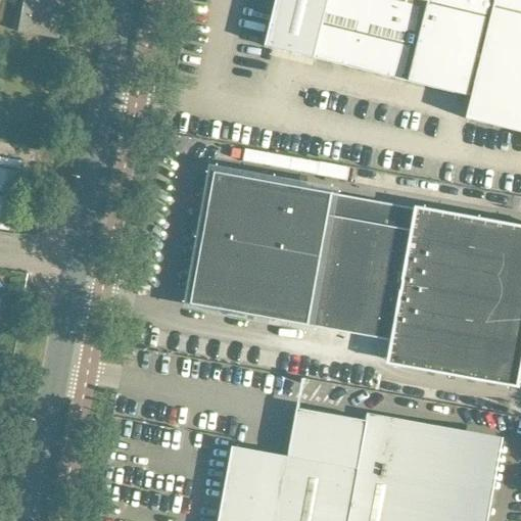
[(57,38),(63,3),(63,0),(22,0),(17,31),(57,38)]
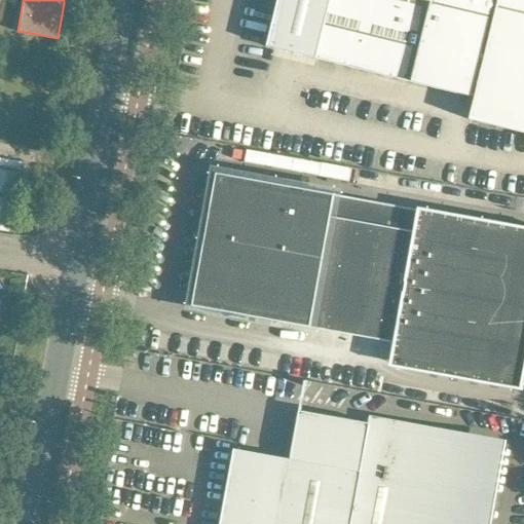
[(276,0),(266,45),(474,97),(468,118),(523,132),(523,0),(276,0)]
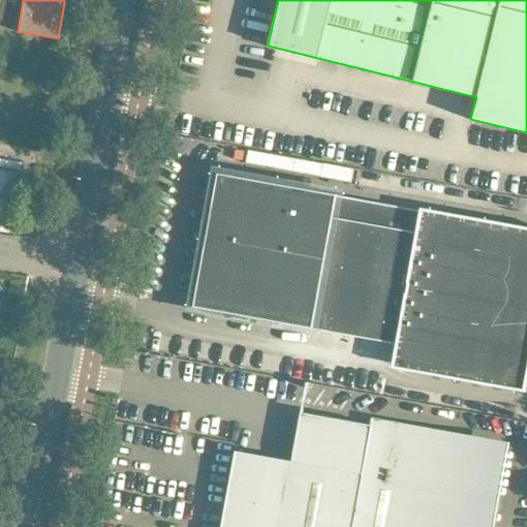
[(0,188),(3,189),(5,177),(14,178),(18,160),(0,156),(0,209),(1,200),(0,200),(0,188)]
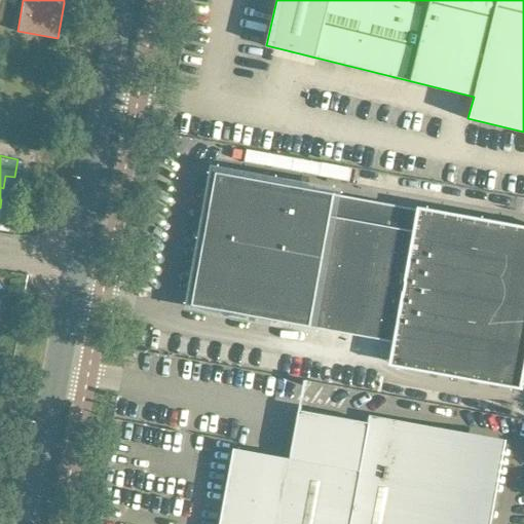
[(191,304),(395,341),(411,367),(517,386),(523,345),(523,228),(439,213),(215,172),(191,304)]
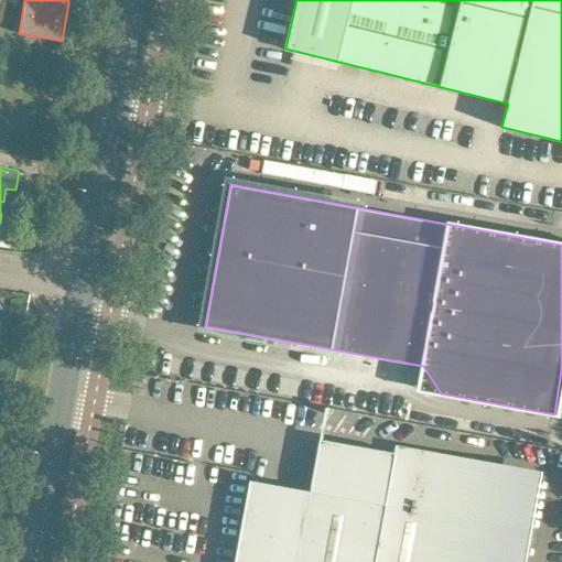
[(146,374),(133,371),(131,380),(143,382),(146,374)]
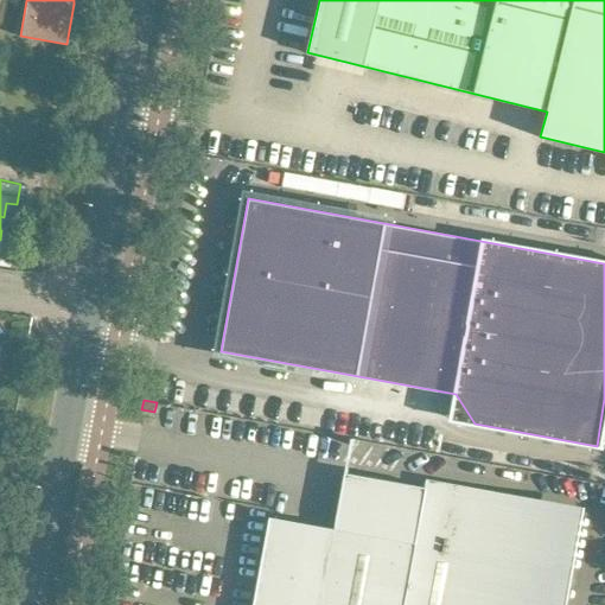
[(343,472),(333,528),(268,517),(252,604),(553,604),(555,594),(551,594),(566,511),(424,485),(424,488),(343,472)]
